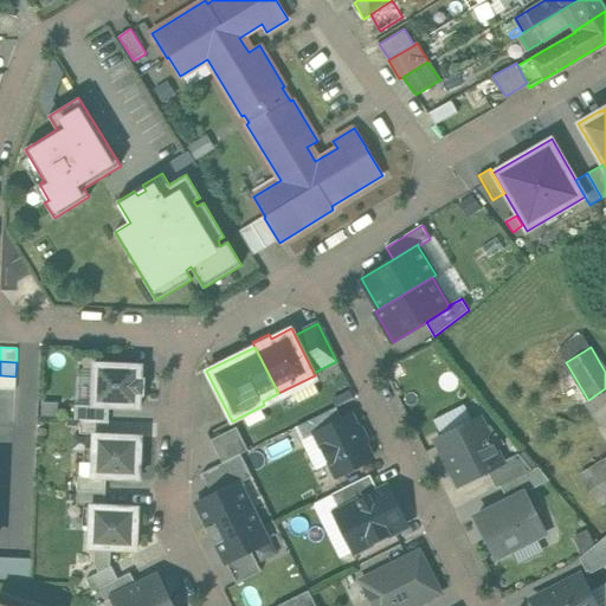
[(142,366),(94,363),(92,406),(109,407),(140,408),(141,394),(143,395),(143,379),(141,379),(142,366)]
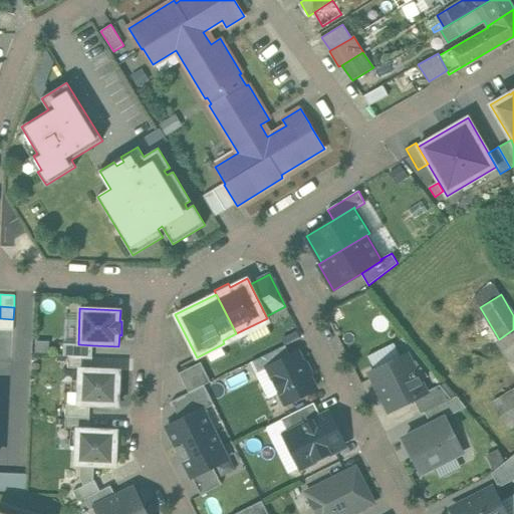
[(13,319),(0,318),(0,329),(13,330),(13,319)]
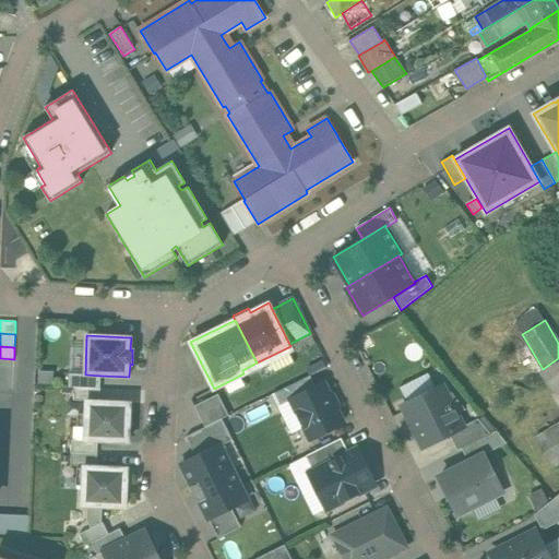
[(558,358),(543,369),(539,371),(558,403),(558,358)]
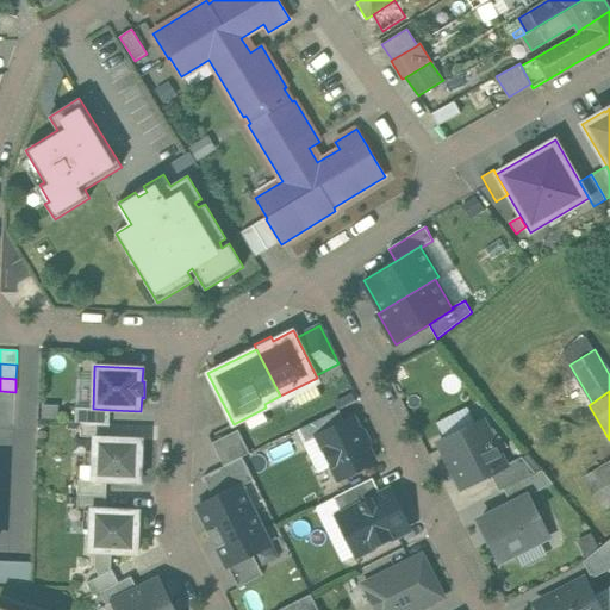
[(93,409),(75,408),(75,422),(81,423),(110,424),(110,410),(93,409)]
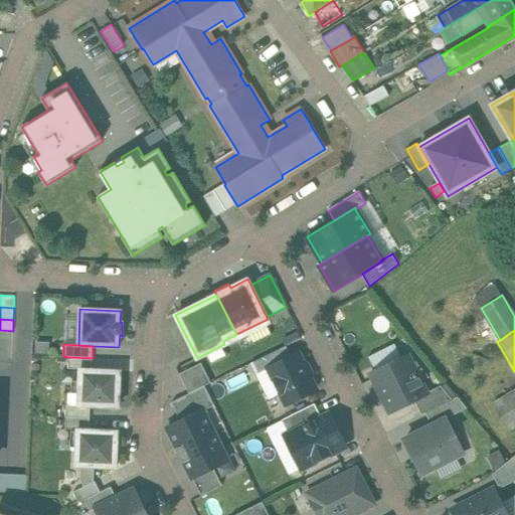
[(286,346),(253,362),(259,373),(269,368),(291,357),(286,346)]
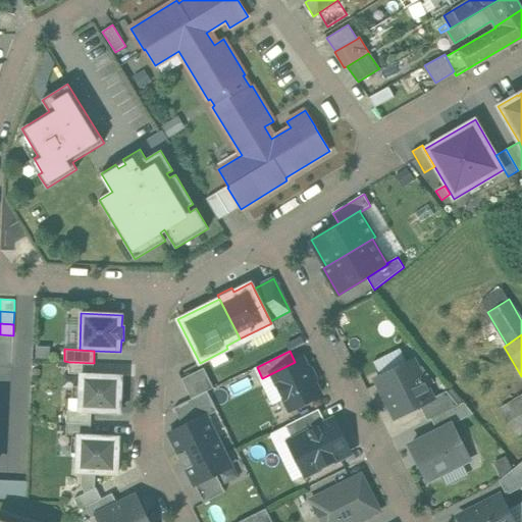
[(295,362),(272,373),(291,410),(320,395),(302,358),(295,362)]
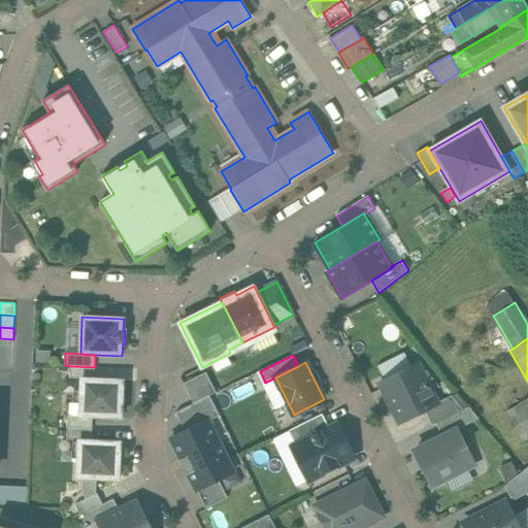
[(436,403),(417,364),(381,383),(400,423),(425,410),(437,404),(436,403)]
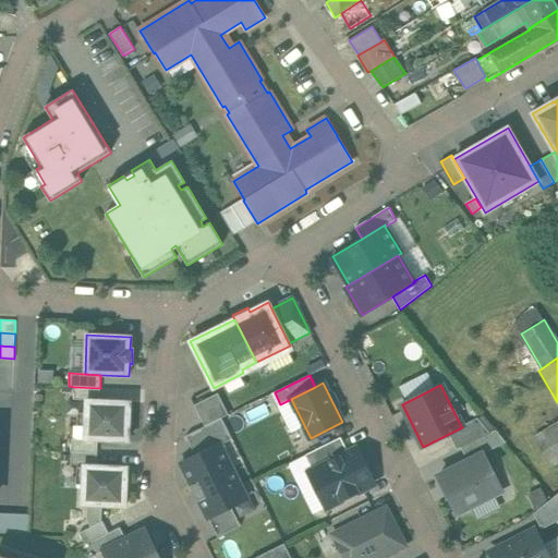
[(100,388),(74,387),(73,400),(86,400),(99,401),(100,388)]
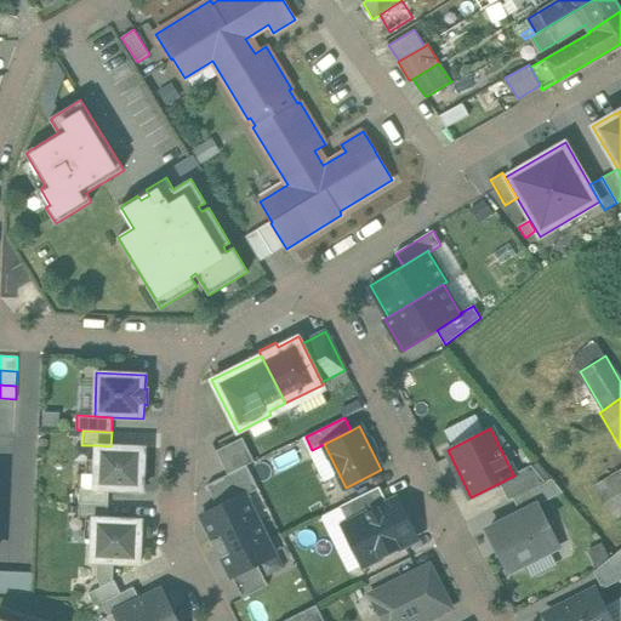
[(243,438),(216,450),(228,474),(254,461),(243,438)]
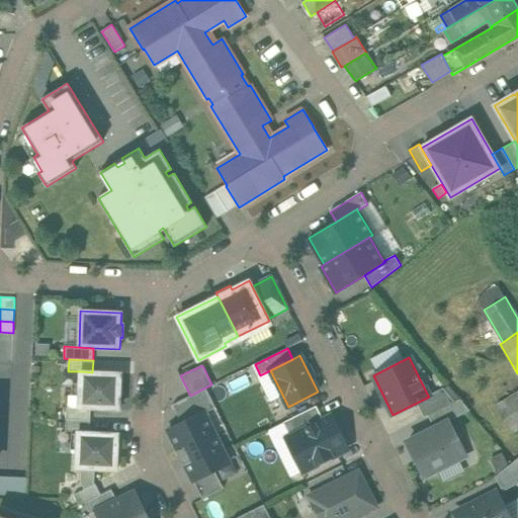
[(92,372),(80,371),(79,408),(90,409),(115,410),(119,410),(120,373),(92,372)]
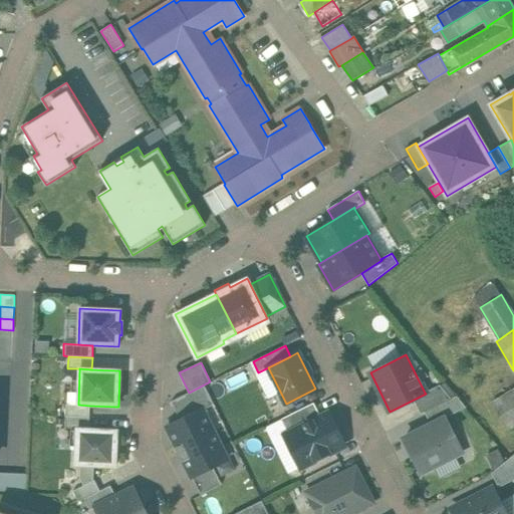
[(440,384),(425,393),(426,394),(414,400),(421,415),(425,413),(451,399),(440,384)]
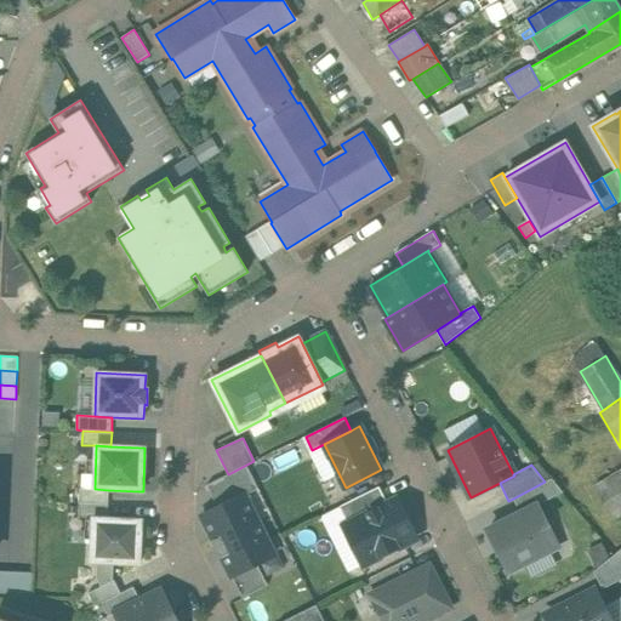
[(620,468),(594,486),(614,518),(620,513),(620,468)]
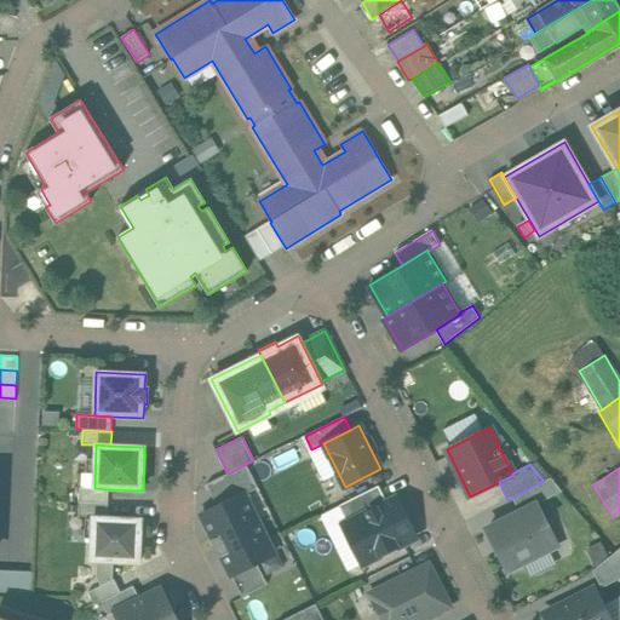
[(544,481),(512,498),(520,512),(537,504),(562,492),(551,477),(544,481)]
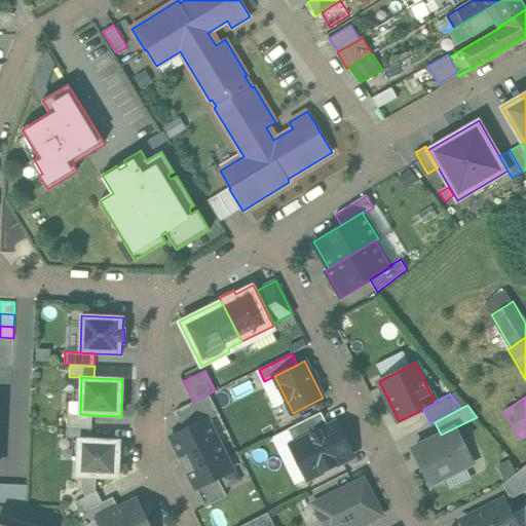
[(321,412),(288,428),(295,443),(328,426),(321,412)]
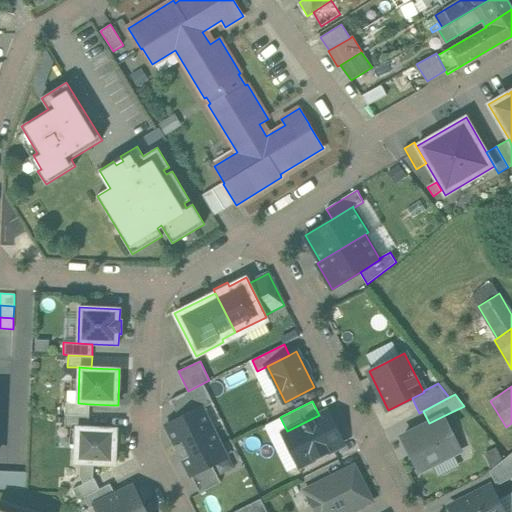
[(78,403),(65,403),(65,415),(89,416),(89,404),(78,403)]
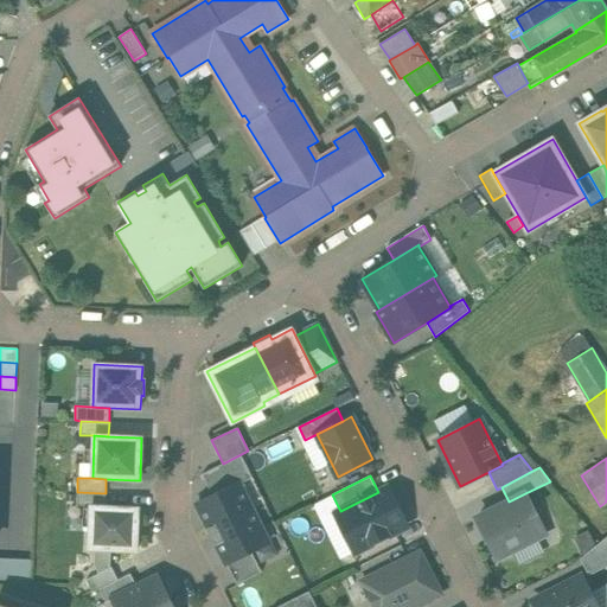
[(211,534),(254,512),(238,483),(197,504),(211,534)]
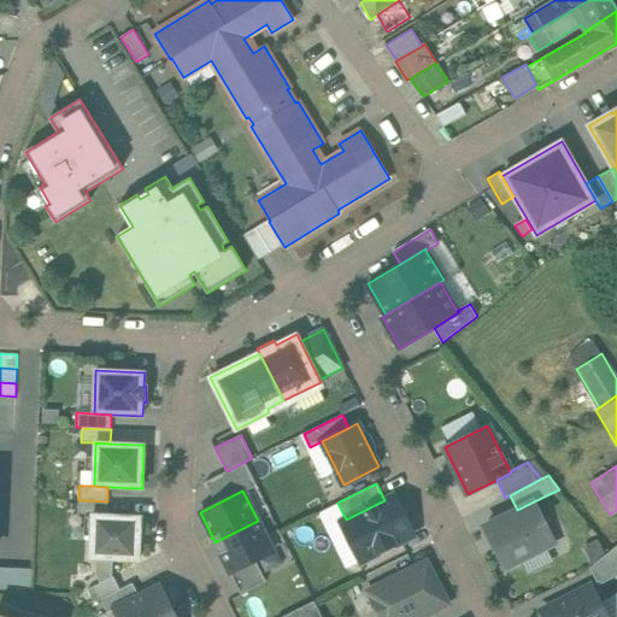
[(346,519),(342,522),(362,560),(413,535),(394,497),(385,500),(346,519)]
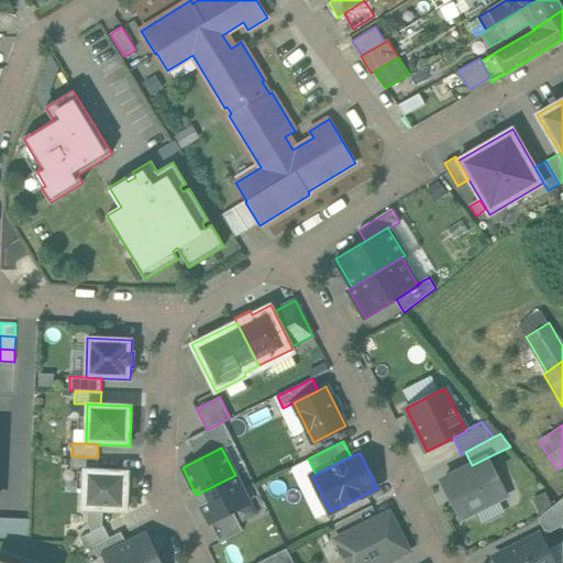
[(98,457),(72,456),(72,468),(84,470),(97,471),(98,457)]
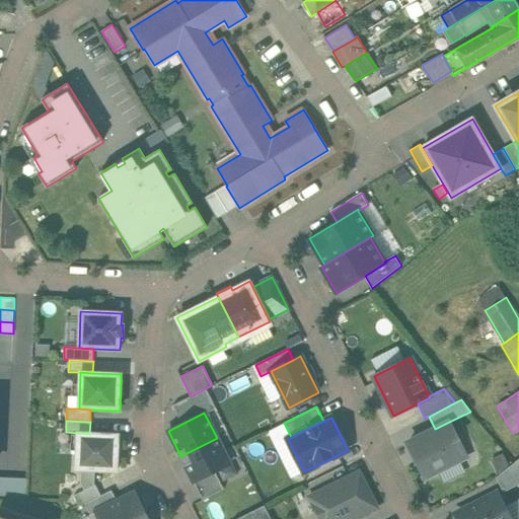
[(435,429),(408,443),(425,477),(466,456),(449,422),(435,429)]
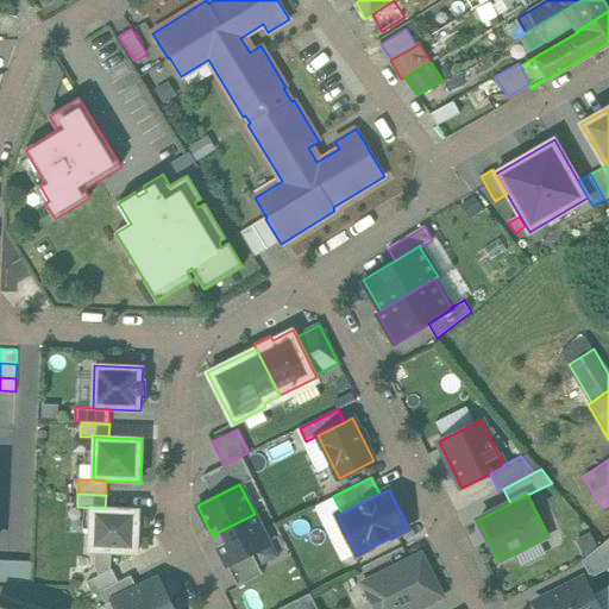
[(105,509),(90,508),(89,551),(95,551),(112,552),(137,553),(139,510),(105,509)]
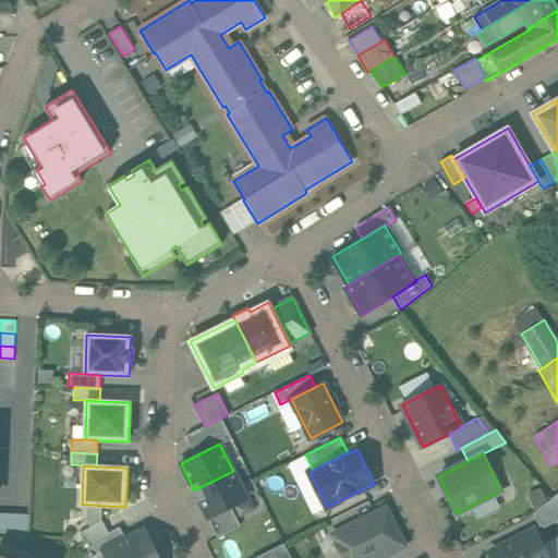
[(208,518),(247,498),(233,471),(194,490),(208,518)]
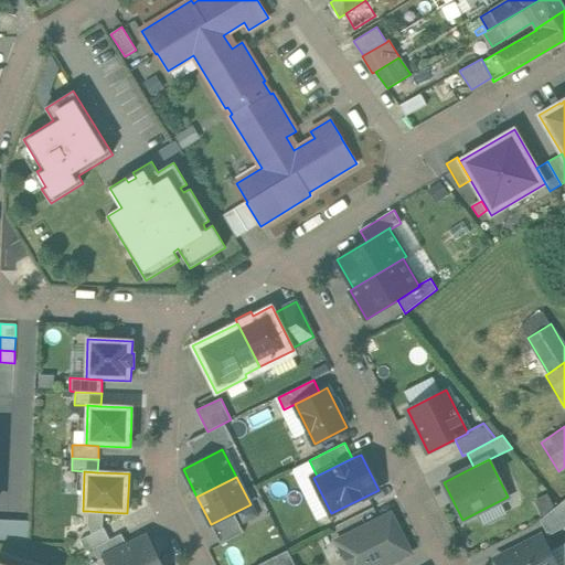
[(564,526),(564,499),(540,520),(548,535),(564,526)]
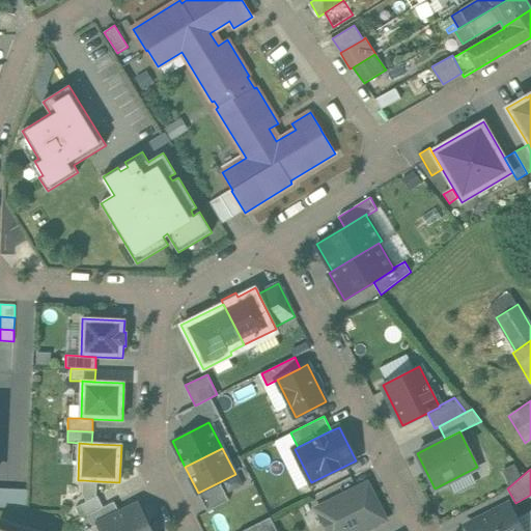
[(98,481),(83,480),(82,494),(86,502),(96,497),(98,481)]
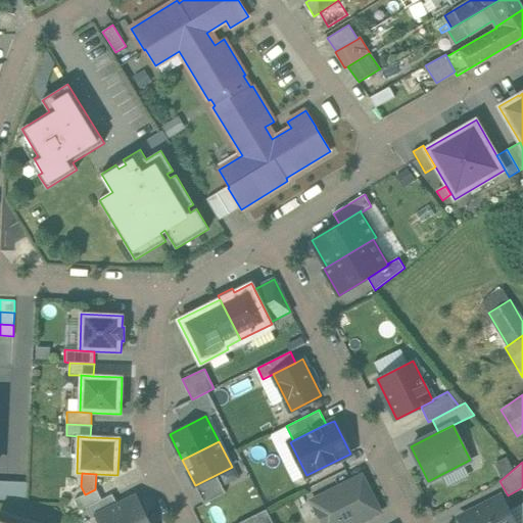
[(362,476),(328,493),(330,498),(314,507),(322,522),(358,522),(380,512),(362,476)]
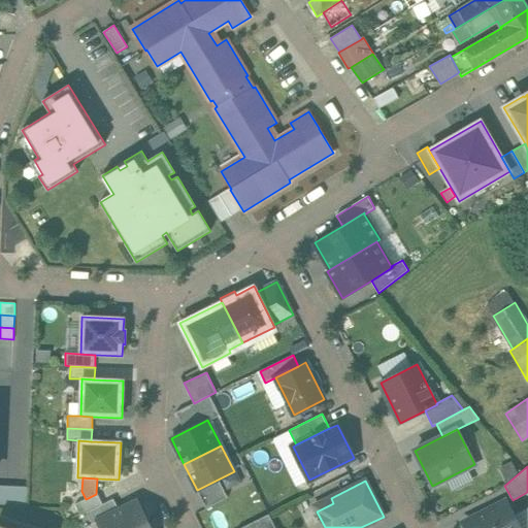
[(86,499),(75,504),(80,516),(86,513),(102,504),(97,493),(96,494),(86,499)]
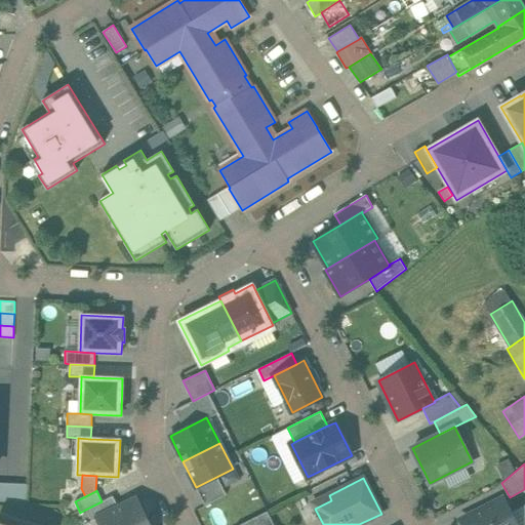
[(102,501),(85,510),(91,521),(96,519),(96,518),(118,508),(113,496),(102,501)]
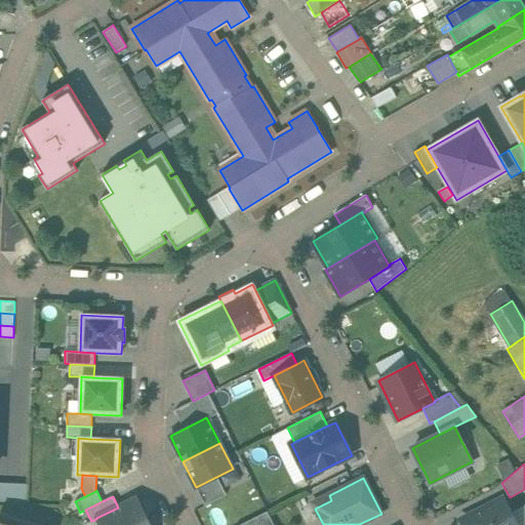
[(125,524),(138,519),(136,514),(143,511),(142,508),(136,498),(118,508),(96,518),(96,519),(99,524),(125,524)]
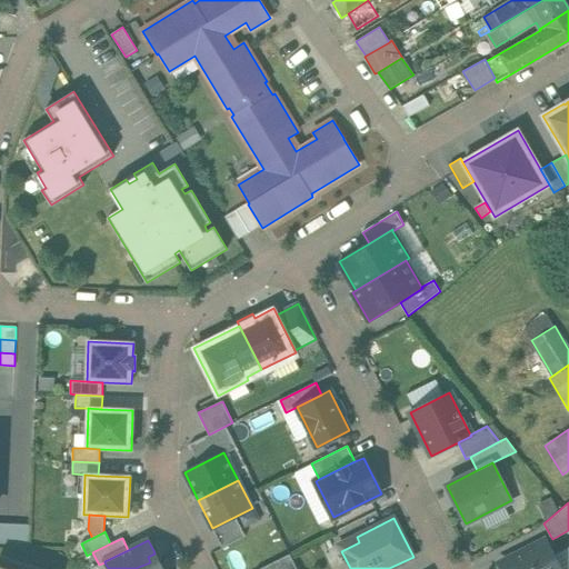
[(559,568),(545,540),(500,563),(502,568),(559,568)]
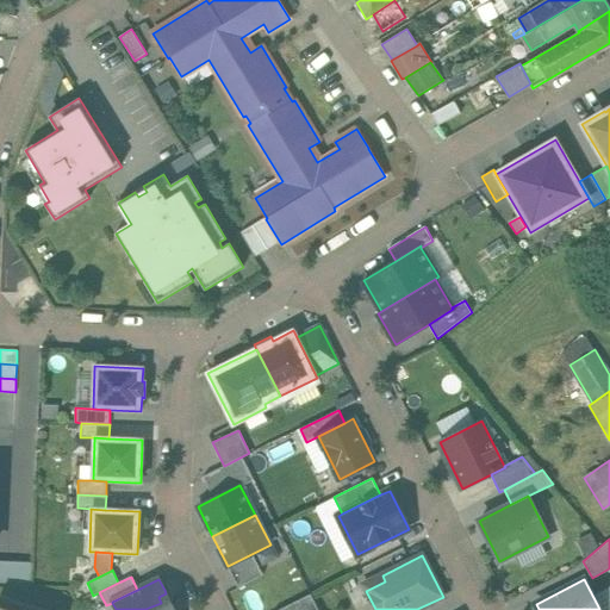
[(318,609),(311,595),(279,609),(318,609)]
